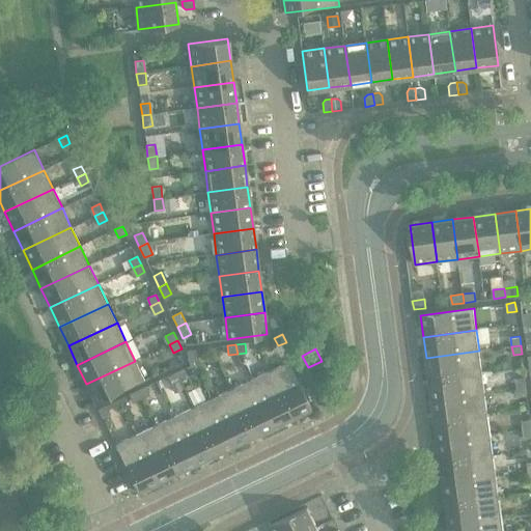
[(188,351),(189,360),(198,359),(196,350),(188,351)]
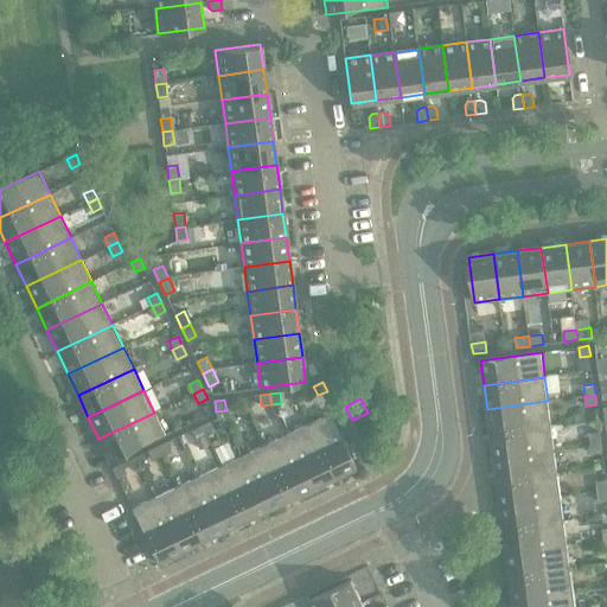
[(548,401),(487,409),(491,433),(551,425),(548,401)]
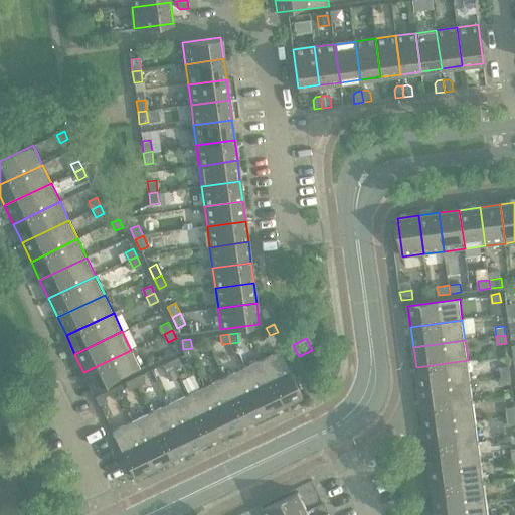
[(131,350),(83,372),(93,391),(140,369),(131,350)]
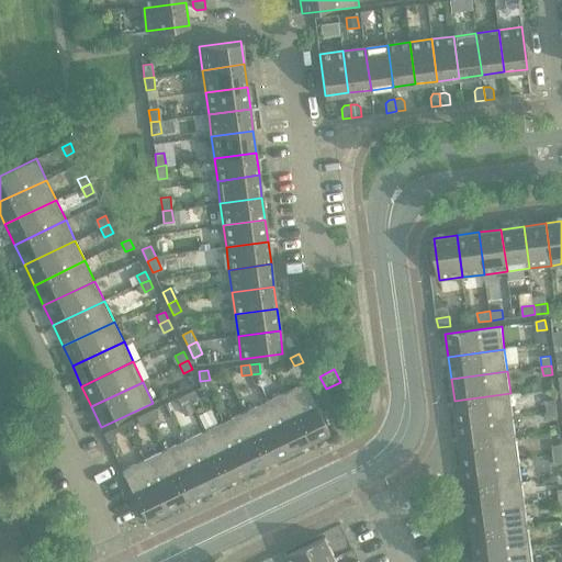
[(305,383),(284,393),(308,444),(330,434),(305,383)]
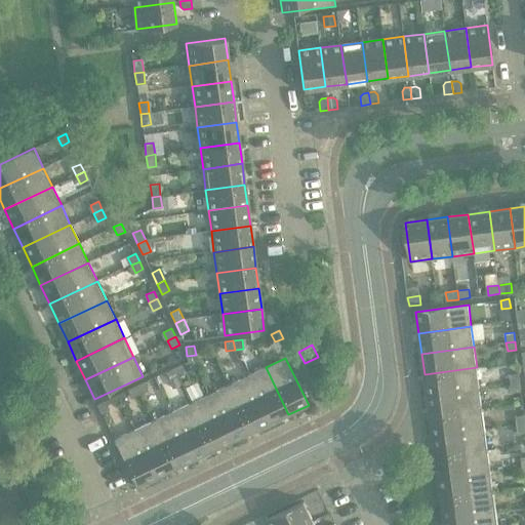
[(182,364),(174,368),(177,376),(186,372),(182,364)]
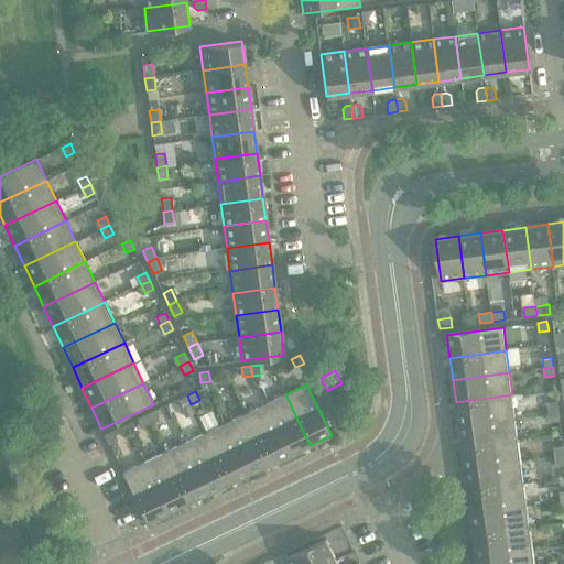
[(285,394),(266,404),(290,455),(310,445),(285,394)]
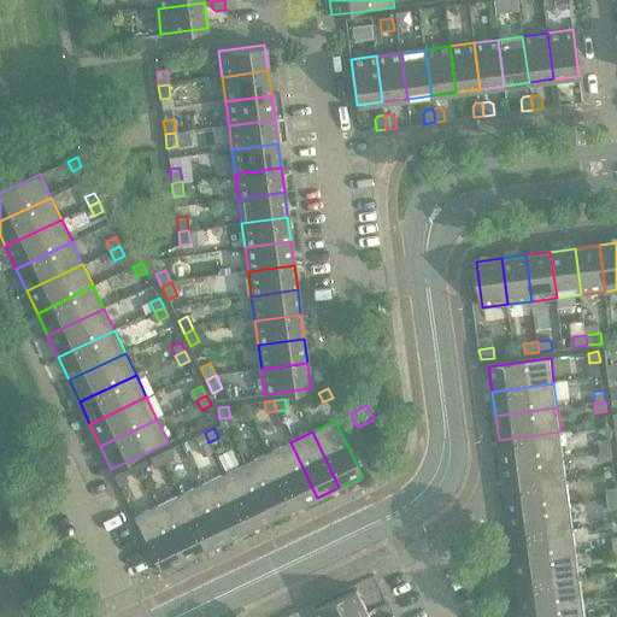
[(560,432),(499,440),(501,464),(564,456),(560,432)]
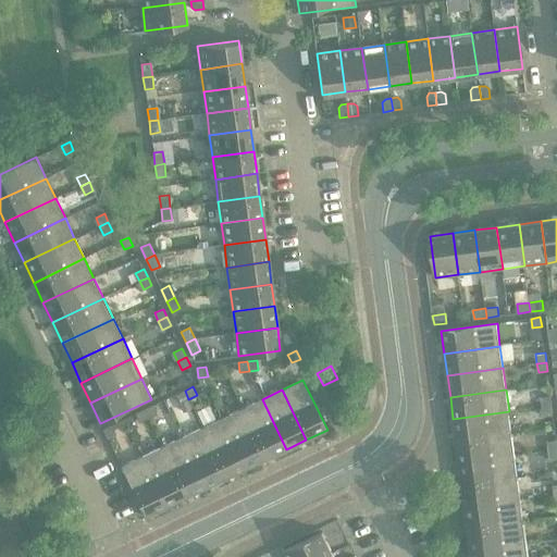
[(188,399),(185,391),(176,395),(181,404),(188,399)]
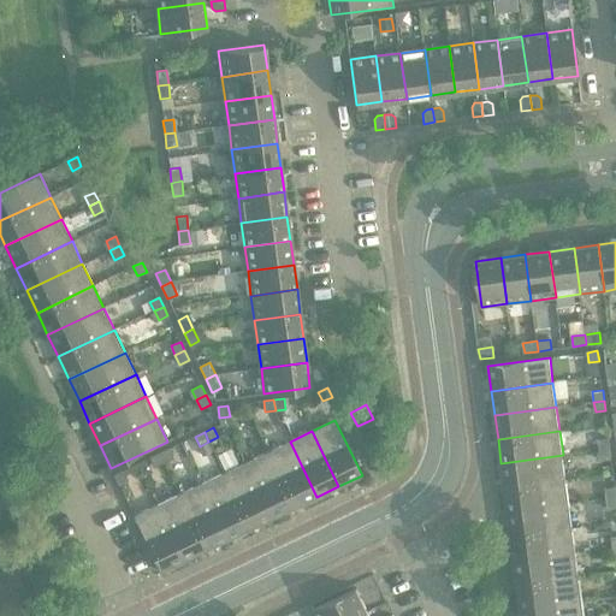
[(599,440),(600,450),(610,449),(609,439),(599,440)]
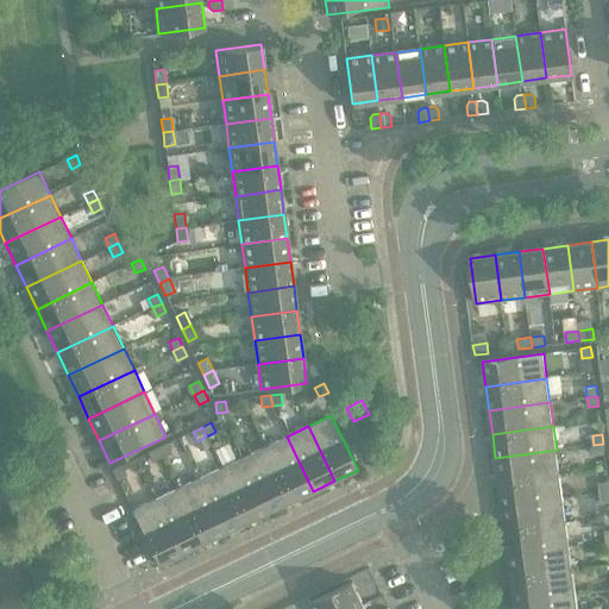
[(206,437),(198,441),(201,450),(211,445),(206,437)]
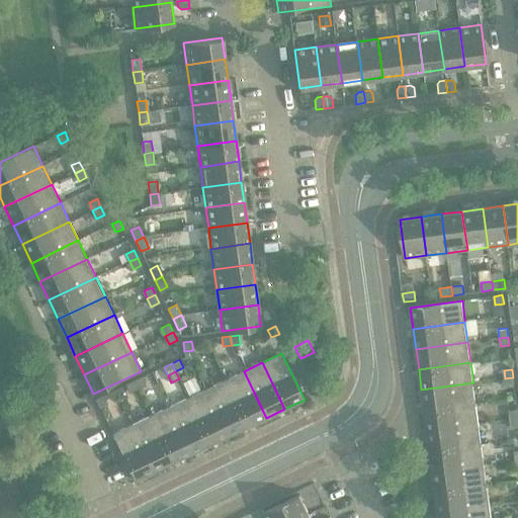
[(244,371),(225,379),(248,427),(266,418),(244,371)]
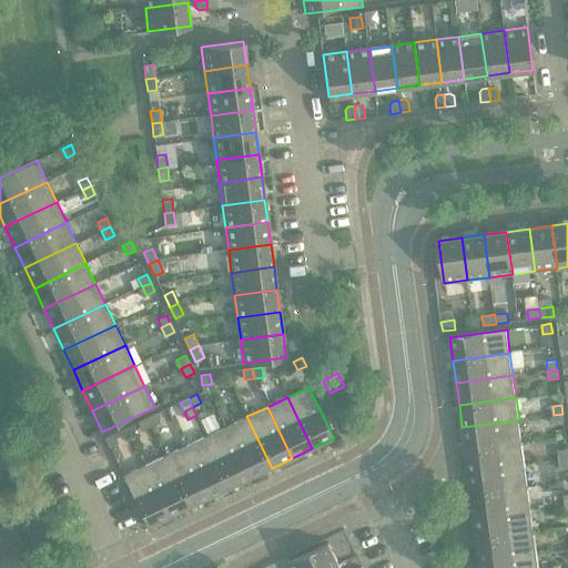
[(155,414),(148,418),(151,426),(160,423),(155,414)]
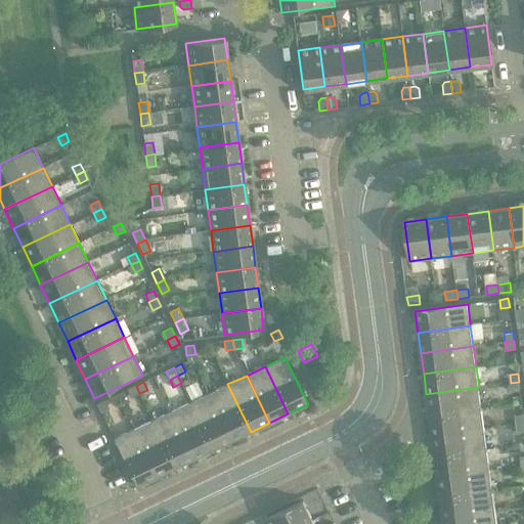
[(519,382),(511,383),(512,392),(521,391),(519,382)]
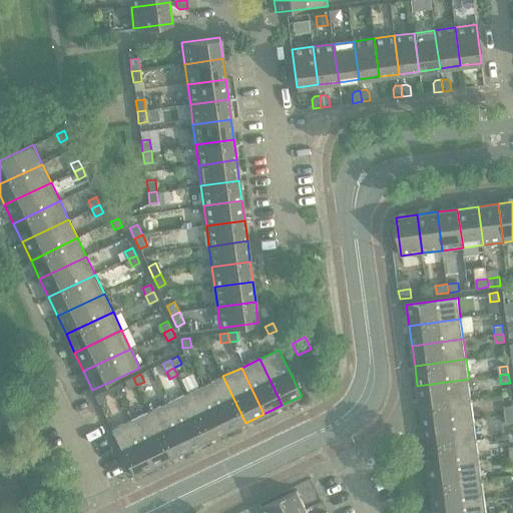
[(222,376),(204,385),(226,432),(245,423),(222,376)]
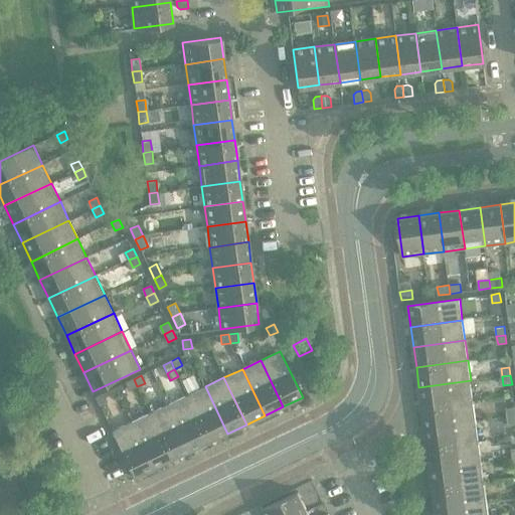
[(137,386),(134,379),(126,382),(130,390),(137,386)]
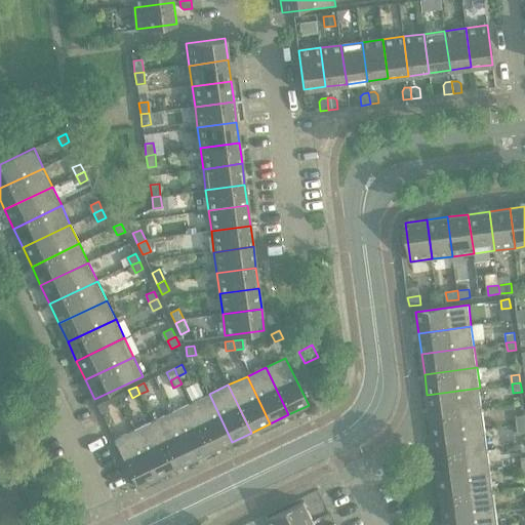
[(480,388),(427,395),(430,416),(482,409),(480,388)]
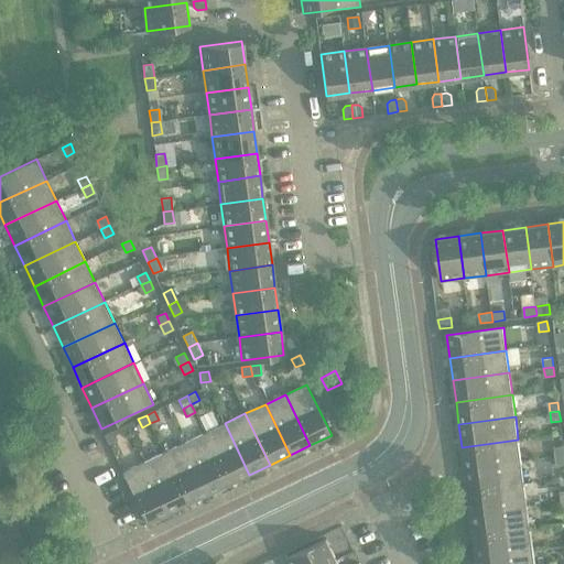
[(225,423),(204,433),(229,485),(249,475),(225,423)]
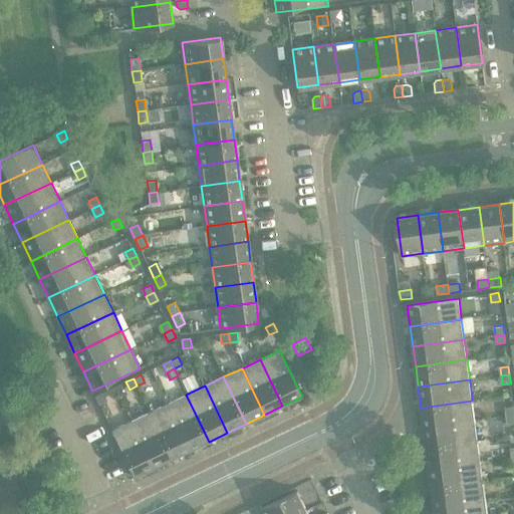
[(103,393),(95,397),(99,404),(107,401),(103,393)]
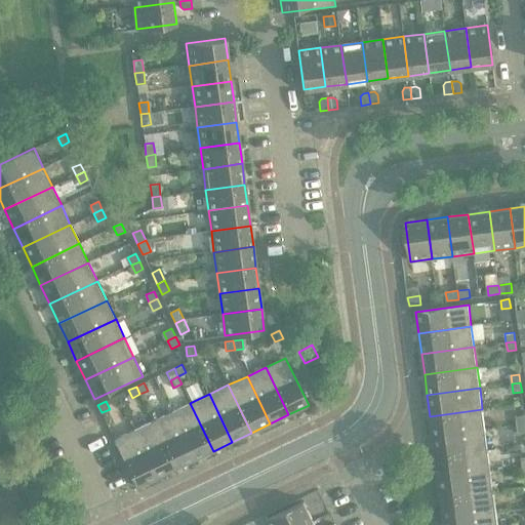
[(190,403),(171,412),(194,459),(213,451),(190,403)]
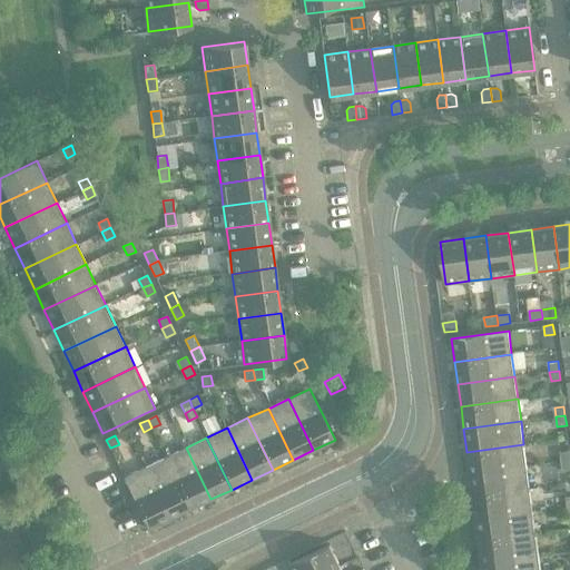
[(523,444),(467,452),(470,474),(527,467),(523,444)]
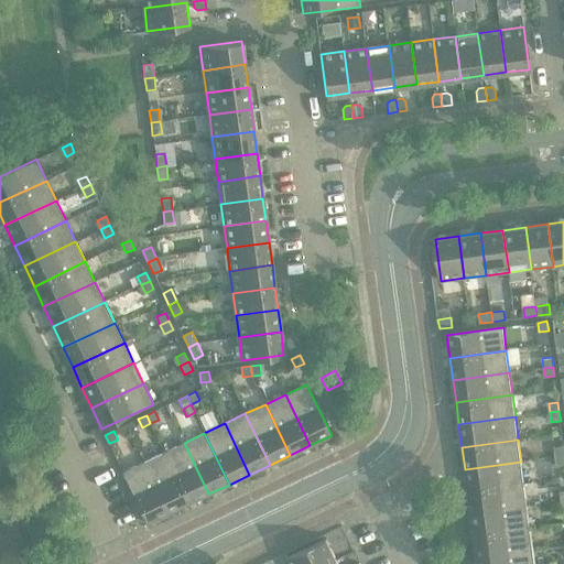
[(184,443),(164,452),(188,503),(208,494),(184,443)]
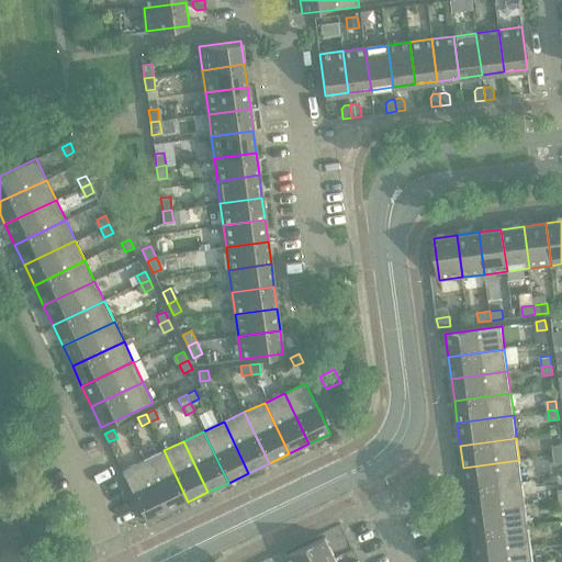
[(552,446),(553,456),(561,453),(561,447),(561,445),(552,446)]
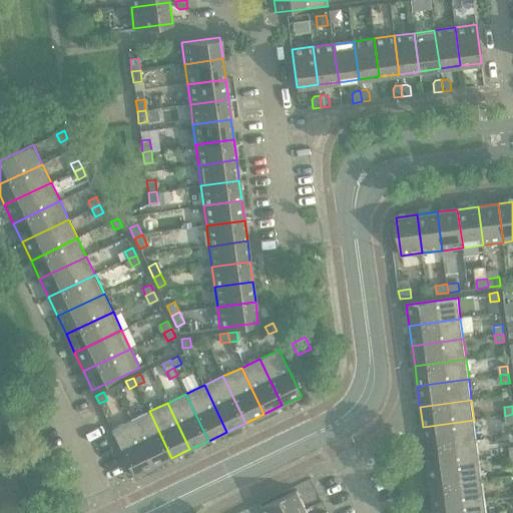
[(149,411),(130,420),(153,467),(171,458),(149,411)]
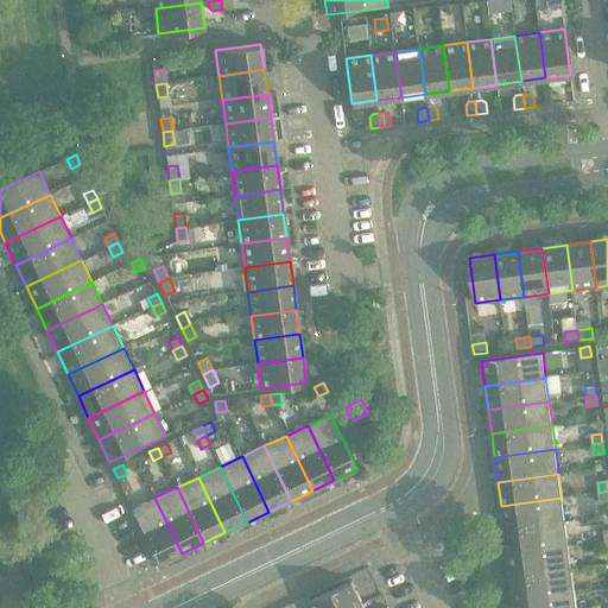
[(182,553),(154,498),(132,508),(158,564),(182,553)]
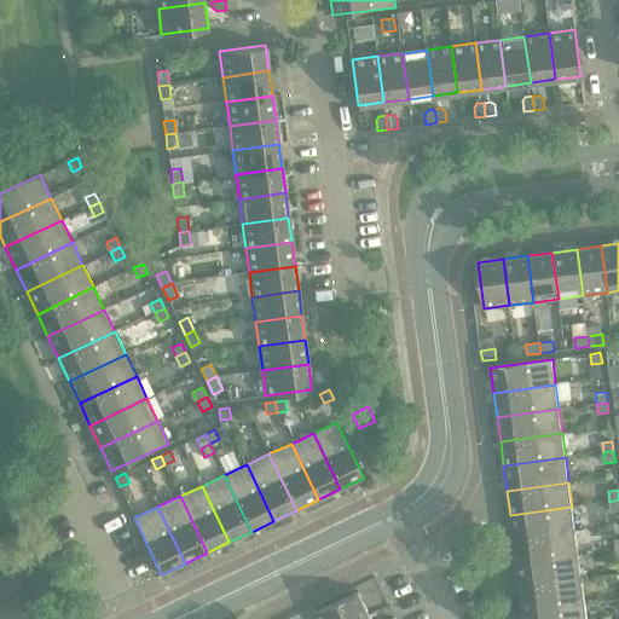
[(572,507),(510,515),(513,539),(576,531),(572,507)]
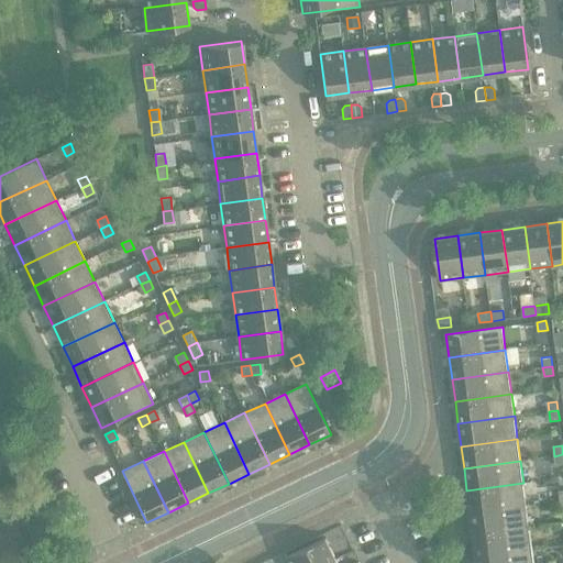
[(523,483),(466,490),(470,512),(526,505),(523,483)]
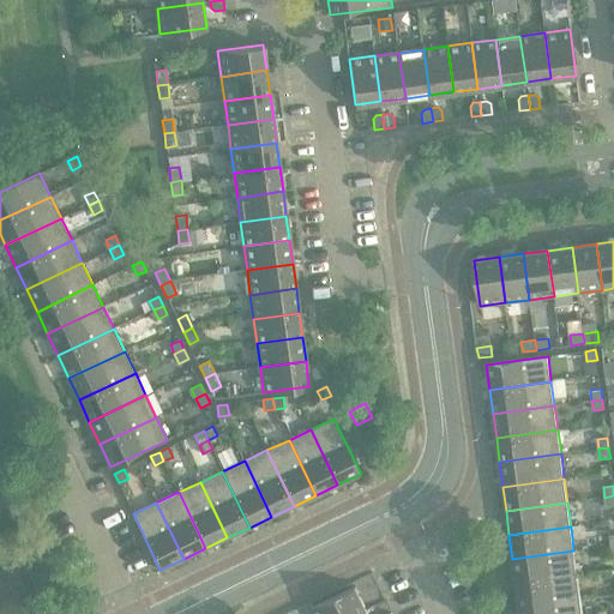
[(573,551),(512,559),(516,583),(577,576),(573,551)]
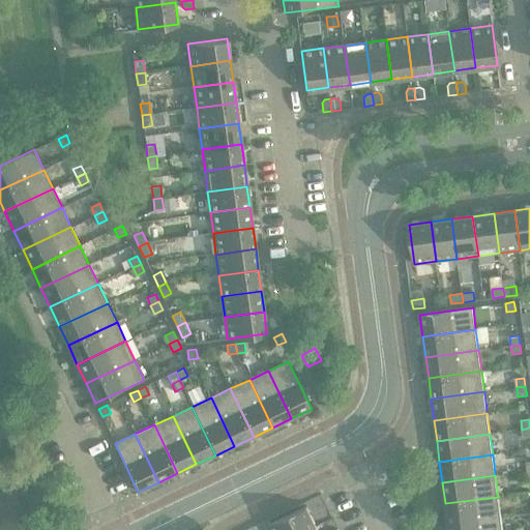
[(498,497),(445,503),(448,525),(501,518),(498,497)]
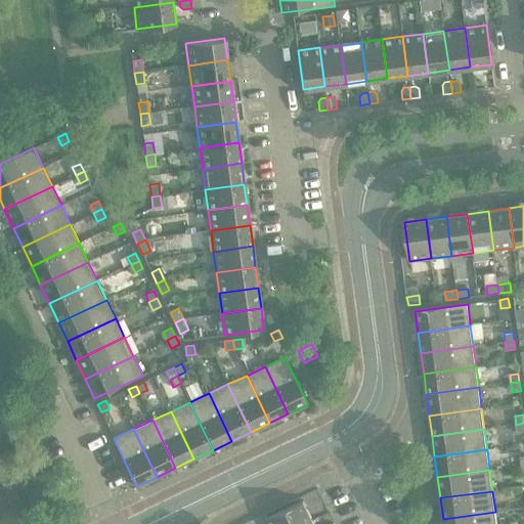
[(268,518),(270,523),(305,523),(313,521),(304,500),(268,518)]
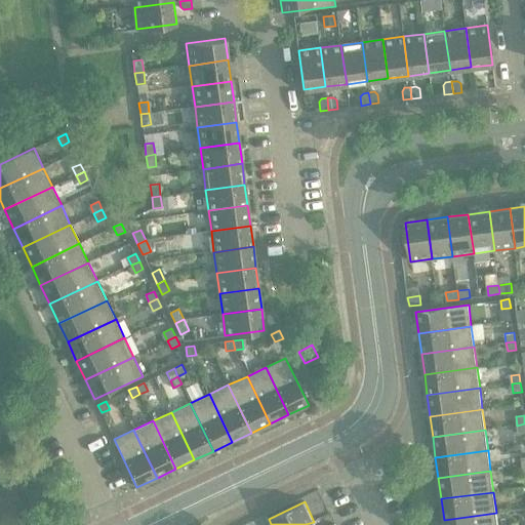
[(497,524),(496,513),(444,520),(444,524),(497,524)]
